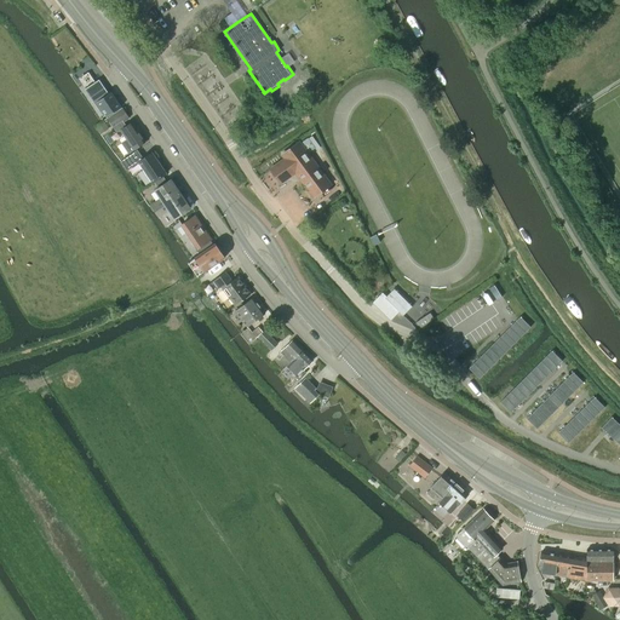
[(92,84),(85,90),(85,91),(86,90),(91,98),(103,115),(103,116),(103,118),(105,115),(107,118),(121,107),(112,92),(109,93),(105,89),(99,80),(92,84)]
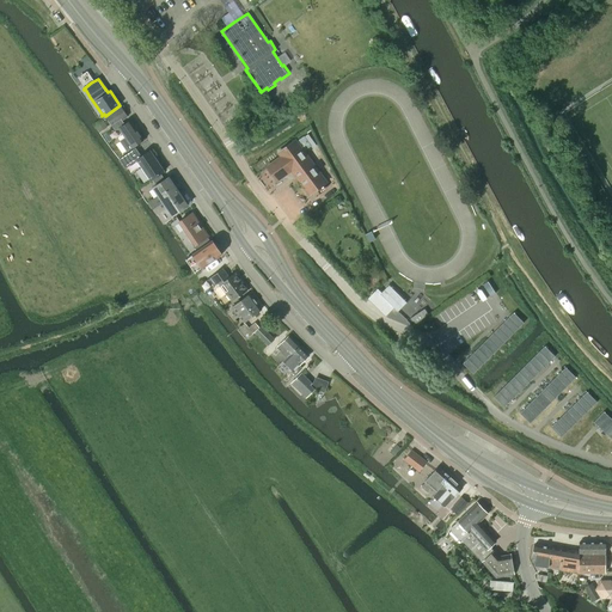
[(120,106),(111,112),(105,116),(112,127),(116,124),(124,138),(120,141),(127,151),(142,140),(130,121),(123,126),(120,121),(127,116),(120,106)]
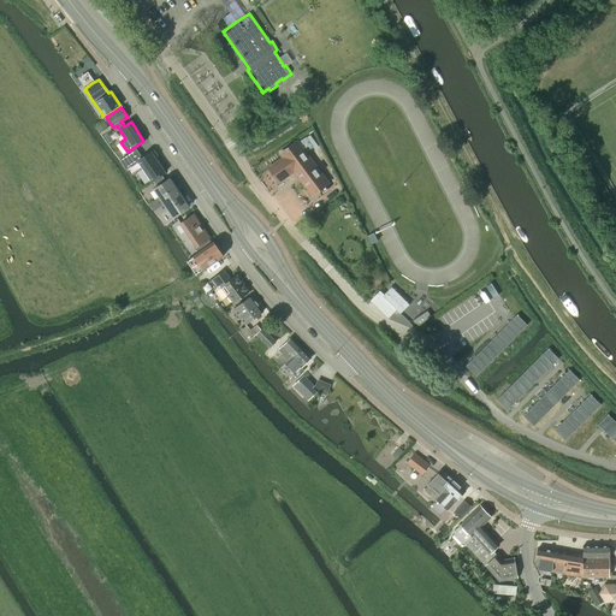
[(329,184),(297,141),(296,141),(280,153),(283,158),(268,169),(278,182),(286,176),(286,173),(294,167),(300,176),(298,178),(312,196),(329,184)]
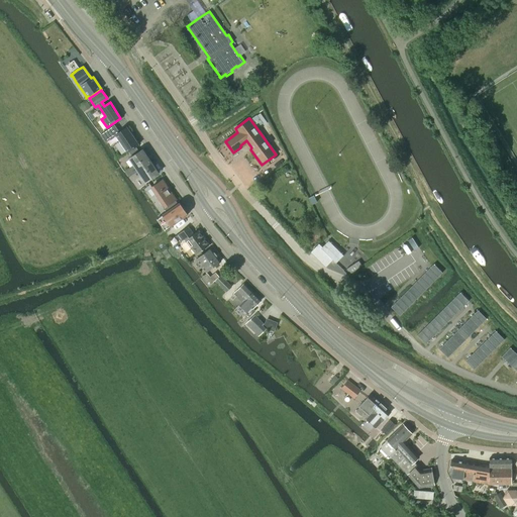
[(114,125),(106,131),(101,134),(106,141),(115,135),(127,152),(138,144),(126,127),(119,132),(114,125)]
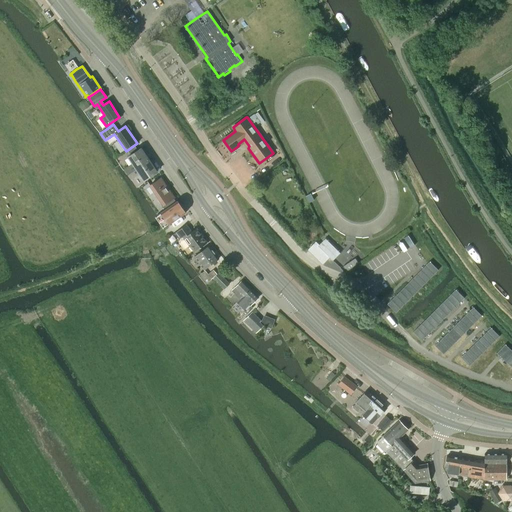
[(127,174),(148,160),(140,148),(128,157),(133,164),(124,170),(127,174)]
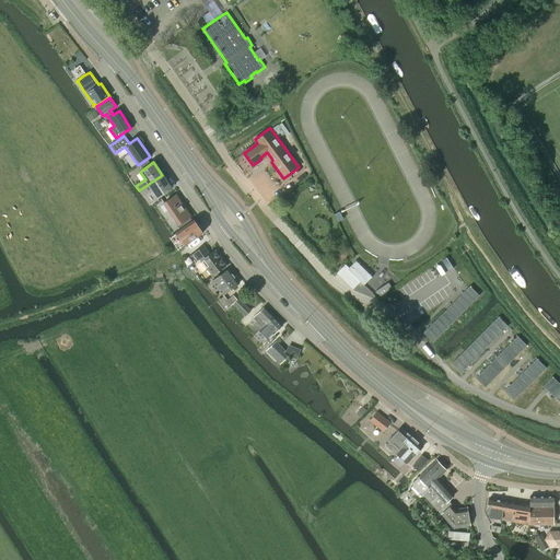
[(158,197),(171,188),(162,175),(139,190),(143,196),(152,189),(158,197)]
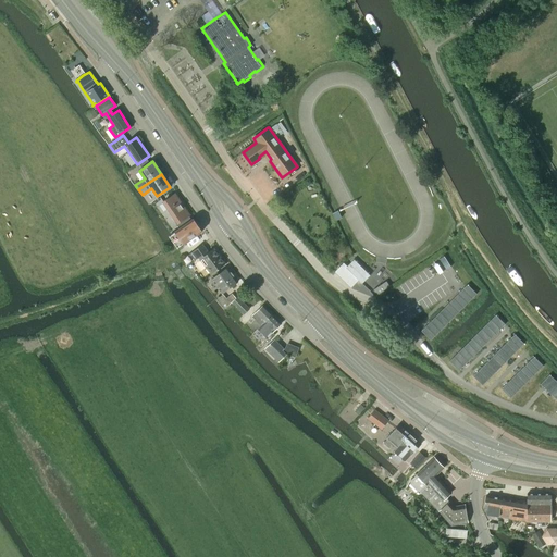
[(184,226),(192,220),(188,215),(189,214),(175,194),(163,201),(177,222),(171,225),(175,232),(176,232),(184,226)]
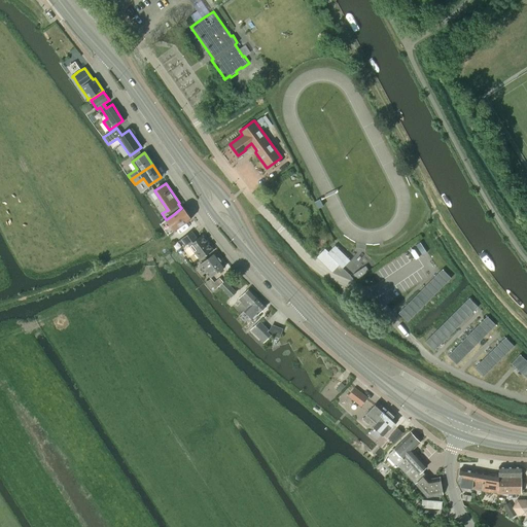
[(168,236),(190,219),(182,208),(181,208),(174,214),(167,219),(166,219),(160,223),(168,236)]
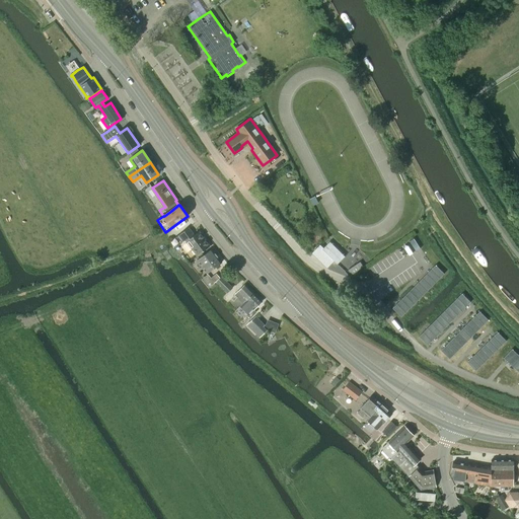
[(194,235),(189,228),(176,236),(181,243),(184,240),(196,256),(210,246),(199,232),(194,235)]
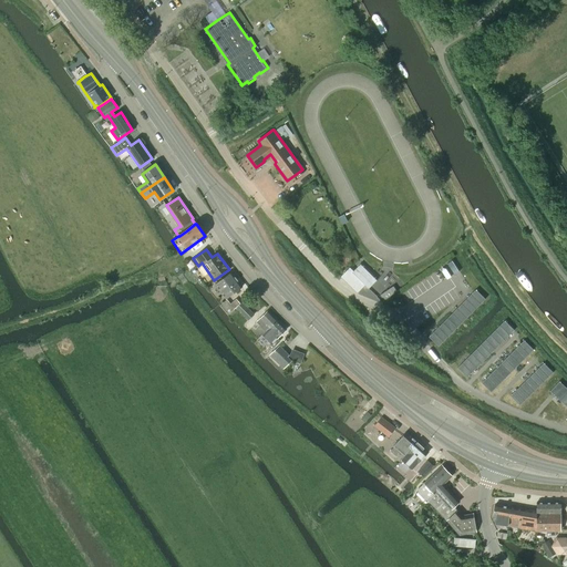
[(341,277),(342,278),(357,292),(359,290),(361,289),(364,285),(368,289),(369,288),(370,287),(377,280),(360,265),(358,267),(357,268),(353,271),(350,268),(341,277)]
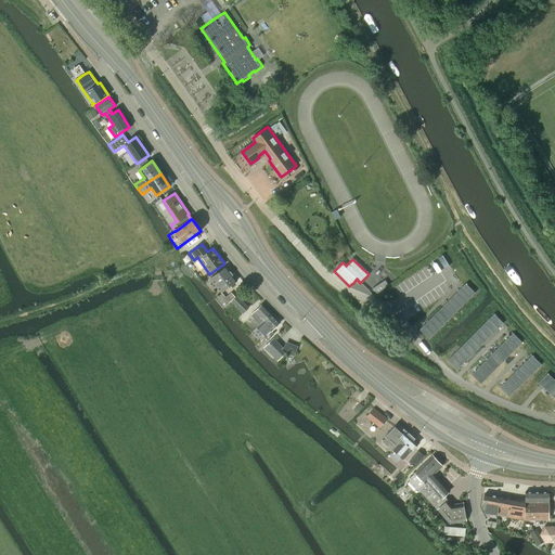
[(221,293),(237,281),(227,267),(210,279),(221,293)]
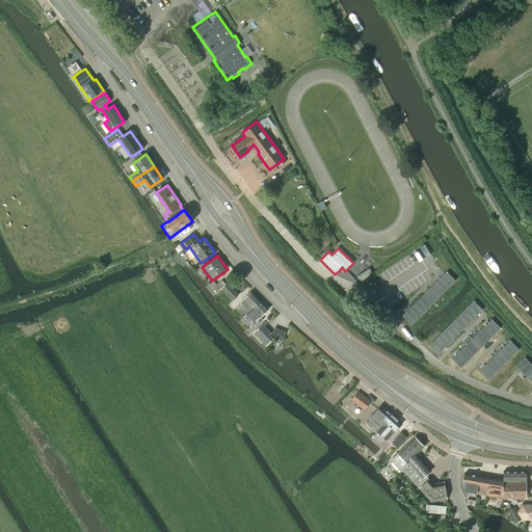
[(360,282),(370,275),(370,274),(366,270),(356,276),(360,282)]
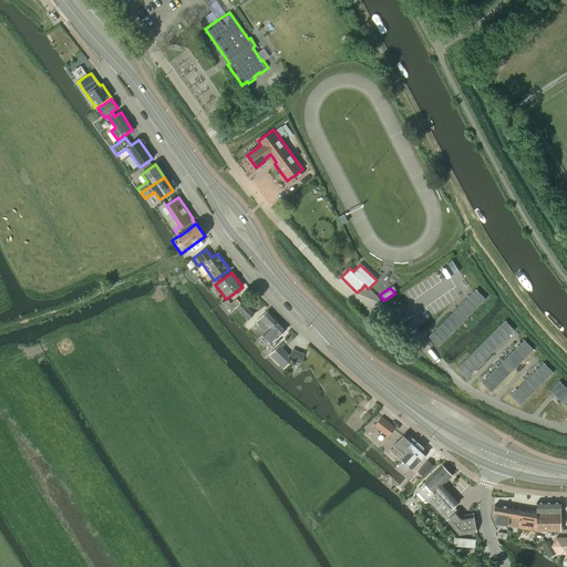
[(476,288),(429,336),(439,344),(485,298),(476,288)]
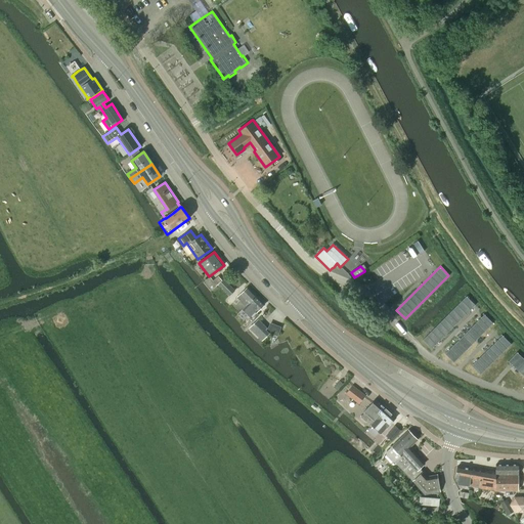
[(218,285),(222,281),(218,276),(213,281),(210,277),(204,282),(211,292),(218,285)]
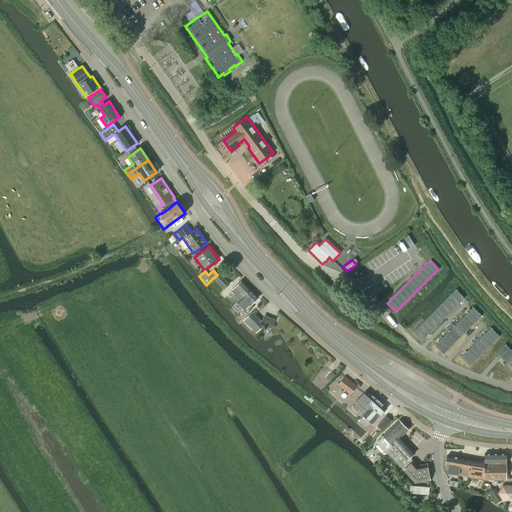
[(218,273),(217,275),(213,278),(224,289),(229,284),(218,273)]
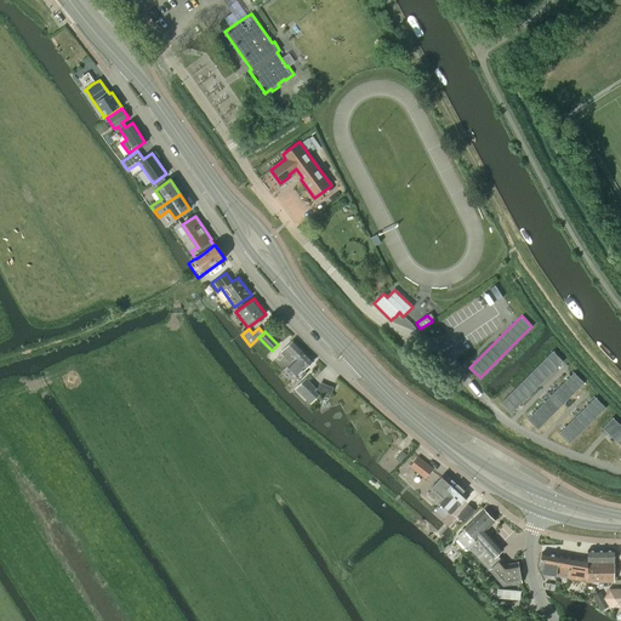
[(292,341),(277,358),(279,360),(283,357),(290,364),(291,364),(303,352),(292,341)]
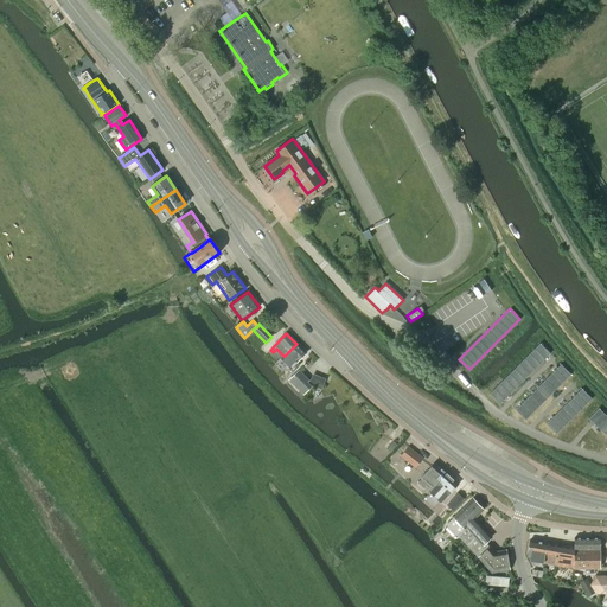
[(540,342),(490,393),(500,402),(550,352),(540,342)]
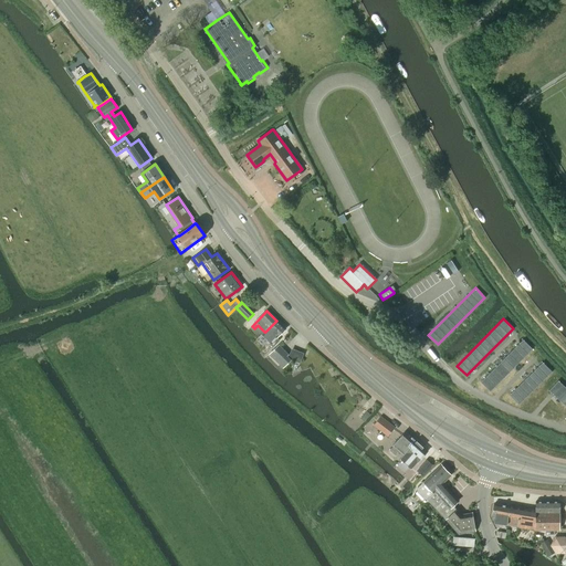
[(264,332),(262,334),(268,339),(274,346),(279,341),(276,338),(285,329),(276,321),(265,332),(264,332)]
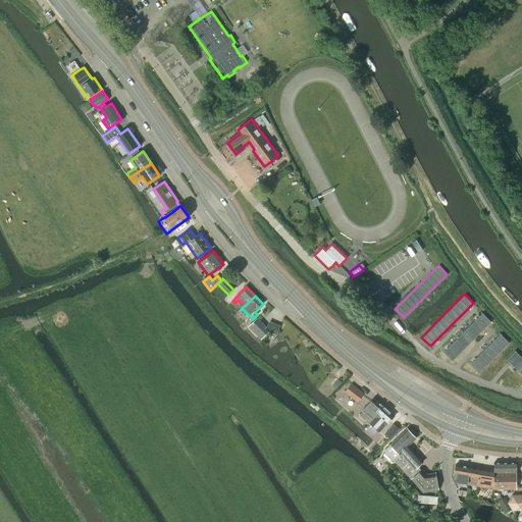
[(482,312),(444,351),(453,360),(491,320),(482,312)]
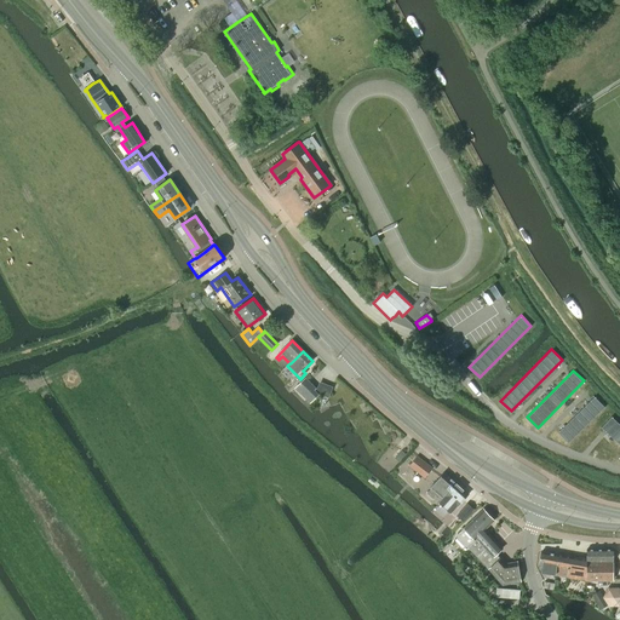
[(314,390),(315,389),(305,378),(296,389),(310,403),(319,395),(314,390)]
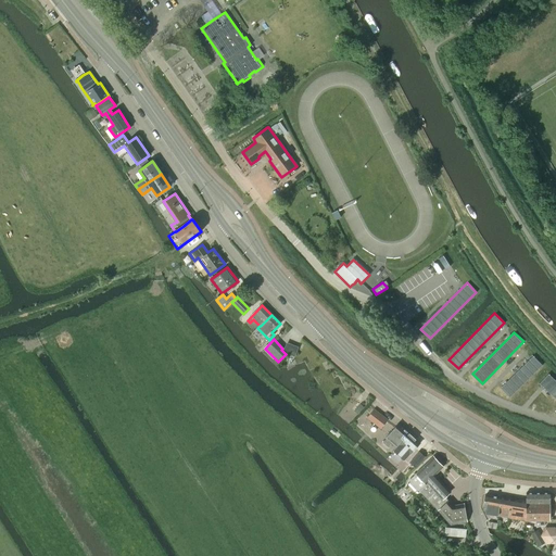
[(503,386),(500,388),(509,397),(541,367),(542,365),(533,356),(530,358),(528,361),(525,364),(519,369),(514,375),(506,382),(503,386)]
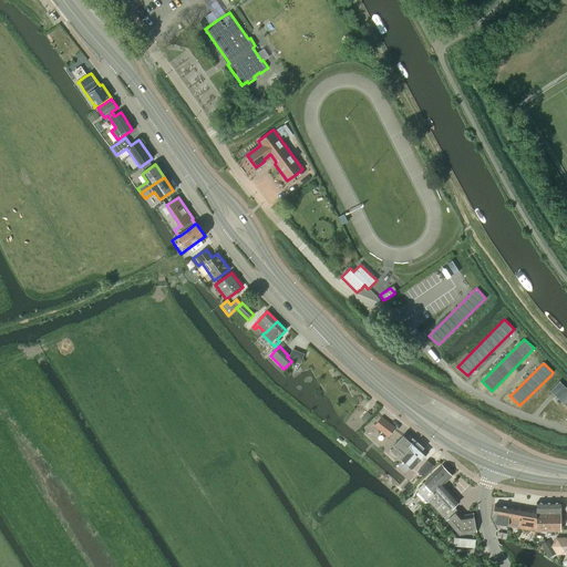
[(566,389),(559,381),(549,391),(553,393),(555,395),(562,402),(566,406),(566,389)]
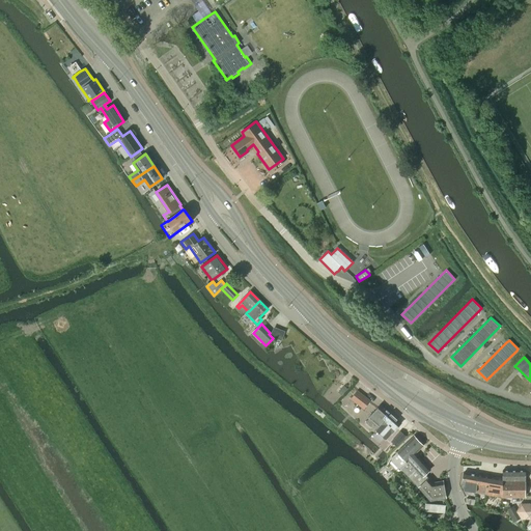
[(370,400),(357,390),(350,399),(363,410),(370,400)]
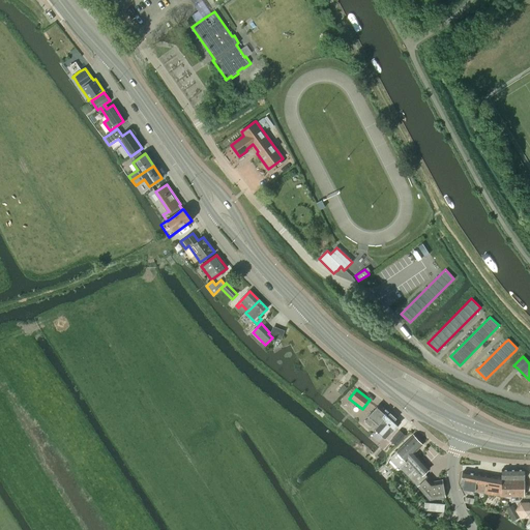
[(369,418),(364,421),(371,427),(374,422),(378,427),(384,419),(382,418),(388,412),(380,404),(379,404),(367,417),(369,418)]
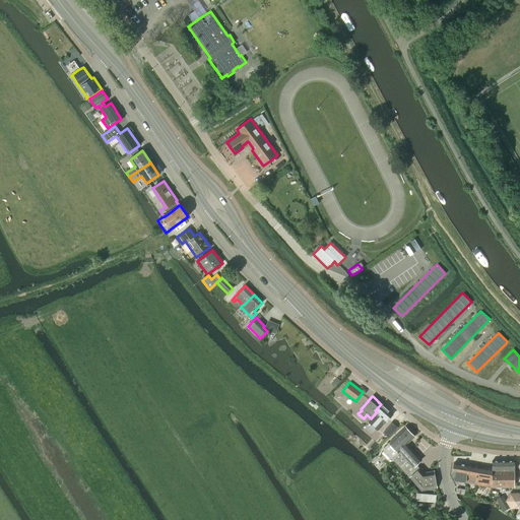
[(371,418),(368,421),(377,431),(383,425),(393,414),(388,410),(381,404),(375,410),(377,411),(371,418)]
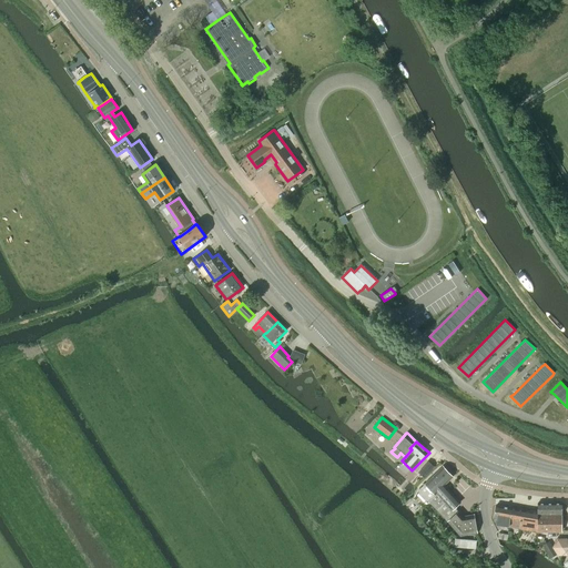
[(424,477),(434,466),(428,462),(418,473),(424,477)]
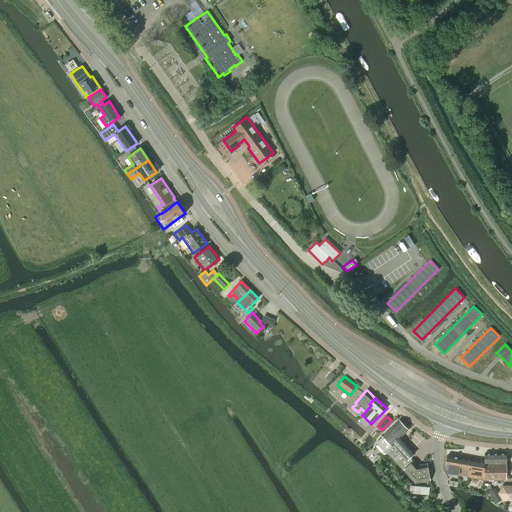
[(415,452),(401,437),(408,430),(399,420),(383,436),(377,442),(376,445),(383,451),(385,451),(386,450),(394,459),(404,470),(416,482),(431,480),(428,463),(418,465),(413,460),(413,461),(410,457),(415,452)]
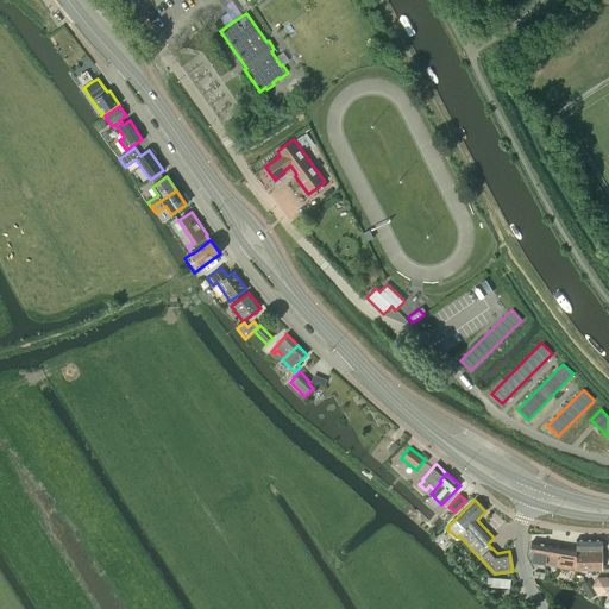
[(575,560),(575,570),(602,570),(602,539),(576,539),(576,548),(577,552),(579,552),(579,560),(575,560)]
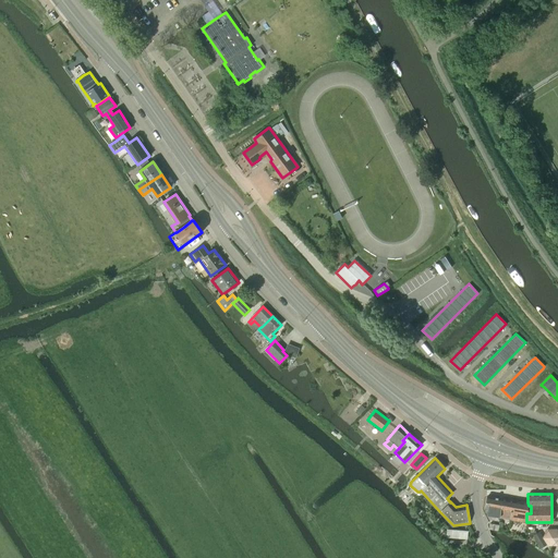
[(498,510),(500,498),(487,496),(485,507),(486,507),(486,510),(488,510),(487,516),(499,517),(500,511),(498,510)]
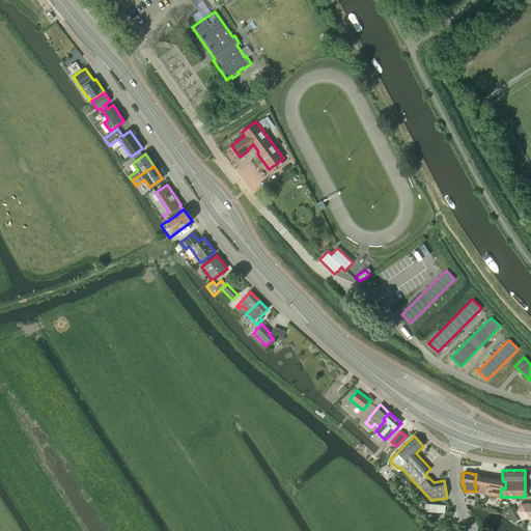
[(476,486),(475,492),(485,494),(485,495),(501,497),(501,488),(505,488),(505,481),(503,481),(502,478),(476,474),(474,485),(476,486)]
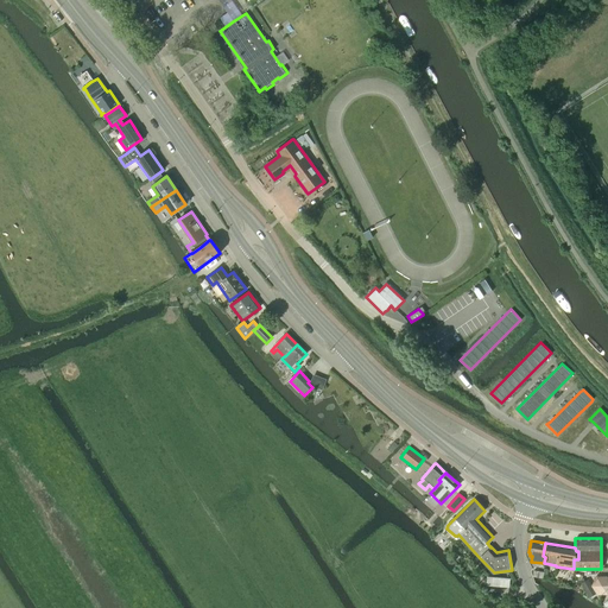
[(607,591),(607,582),(606,578),(595,578),(591,584),(590,587),(595,595),(606,595),(607,591)]
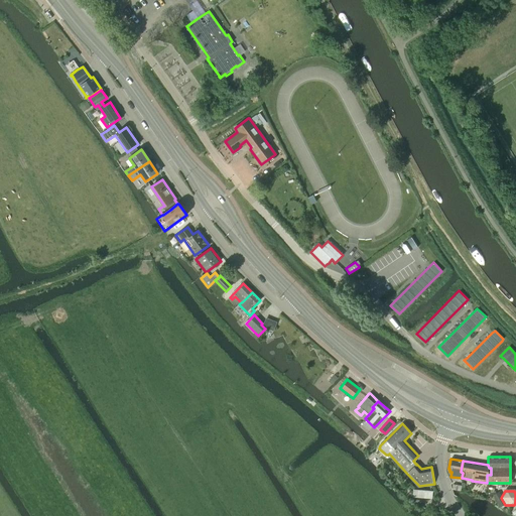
[(505,505),(501,498),(502,496),(499,492),(493,495),(499,507),(505,505)]
